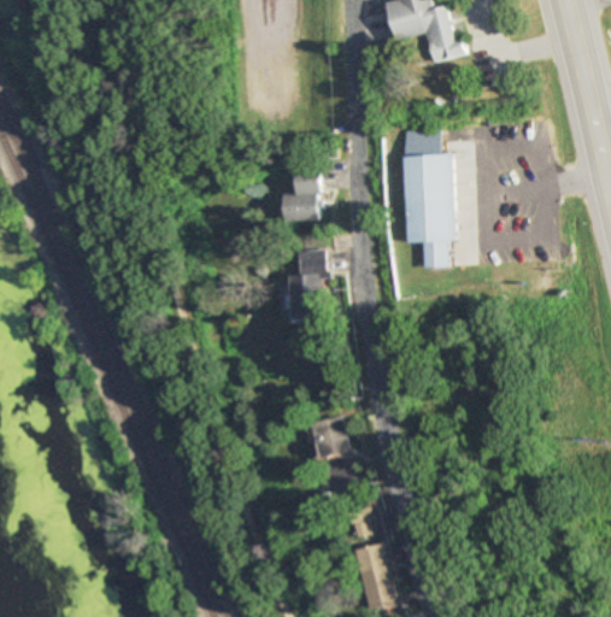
[(432,62),(465,54),(462,39),(452,41),(444,5),(429,9),(427,0),(395,0),(397,0),(386,3),(394,39),(424,31),(432,62)]
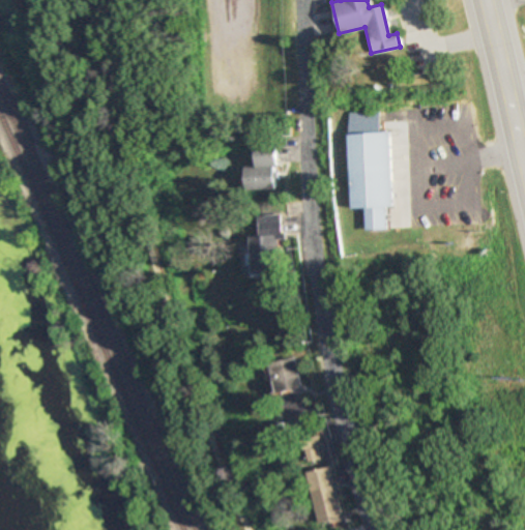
[(387,131),(374,133),(373,112),(346,113),(349,209),(362,209),(363,230),(383,229),(383,206),(389,206),(387,131)]
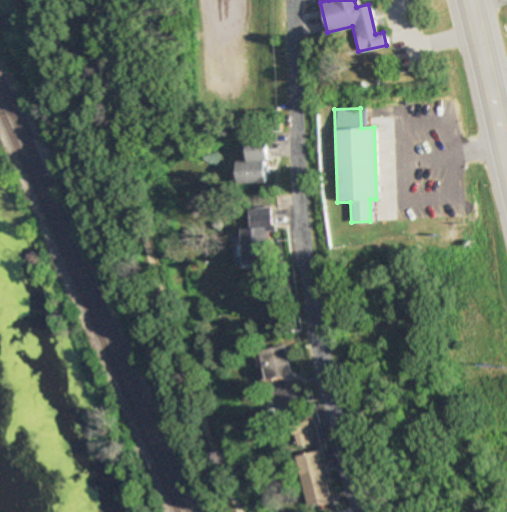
[(239,142),(239,162),(234,162),(234,184),(263,184),(263,142),(239,142)]
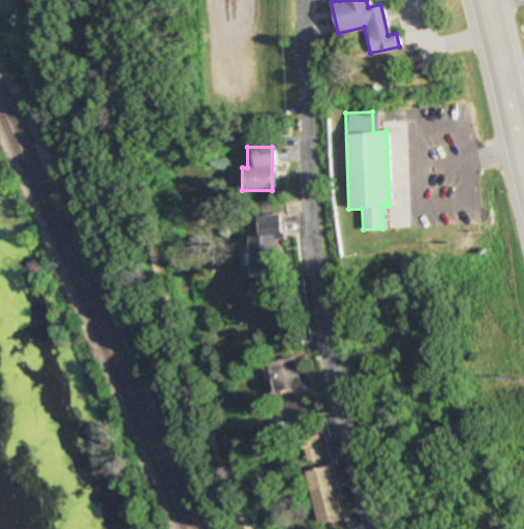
[(276,275),(277,215),(256,215),(256,237),(245,237),(244,268),(234,267),(234,274),(276,275)]
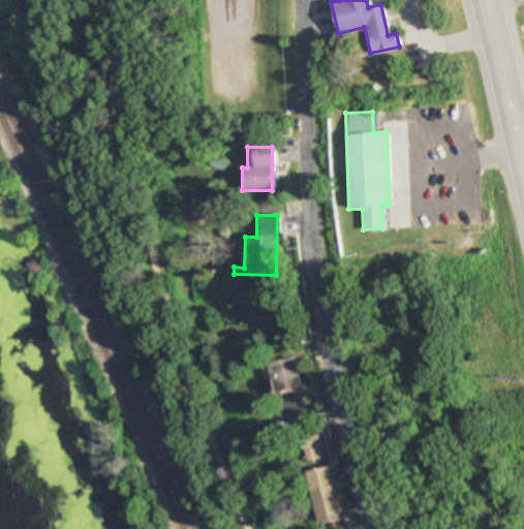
[(297,387),(291,358),(267,363),(272,393),(297,387)]
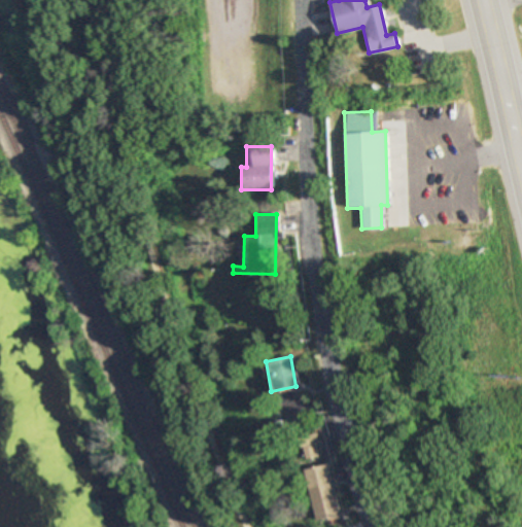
[(314,444),(314,435),(299,436),(300,458),(310,457),(309,445),(314,444)]
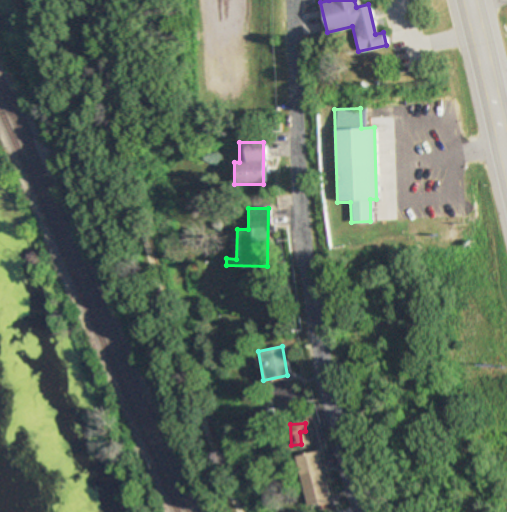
[(306,507),(329,503),(318,451),(295,456),(306,507)]
